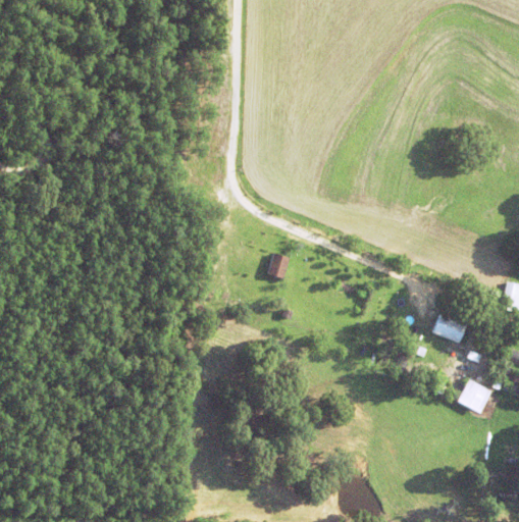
[(267,274),(273,253),(290,258),(283,279),(267,274)]
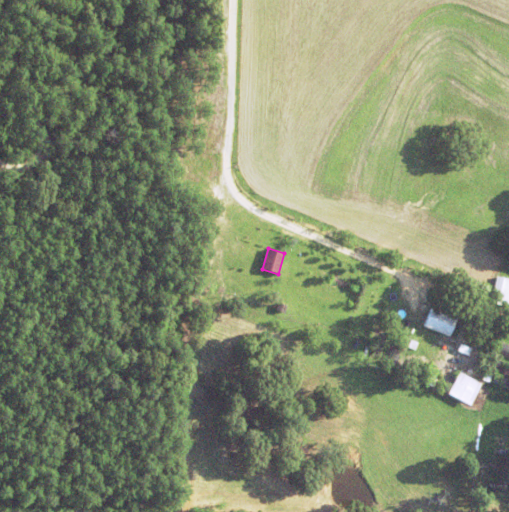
[(491,303),(497,278),(488,276),(490,268),(501,271),(499,276),(508,278),(508,308),(491,303)]
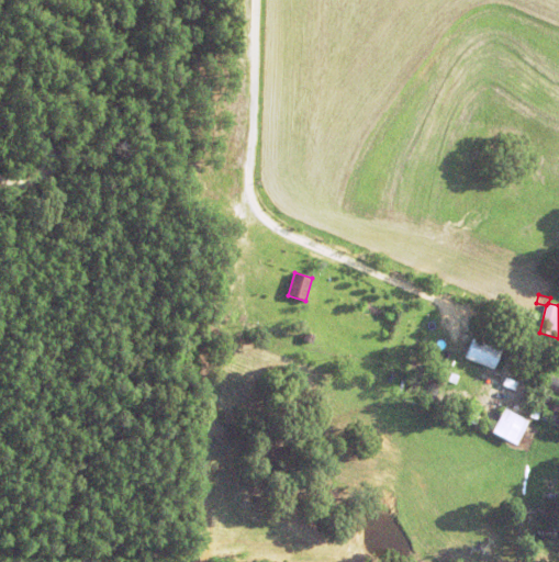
[(478,332),(480,327),(491,332),(489,337),(478,332)]
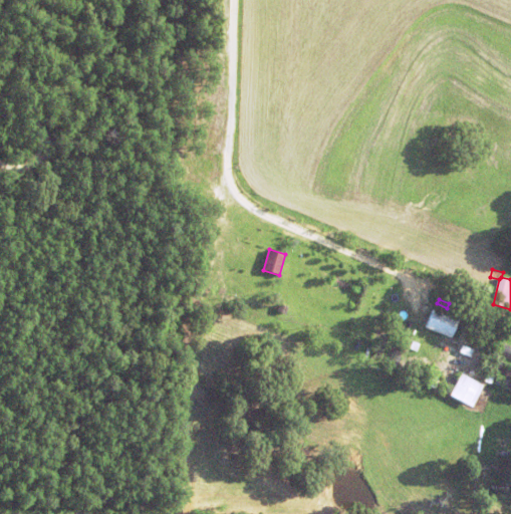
[(277,312),(280,303),(289,306),(286,315),(277,312)]
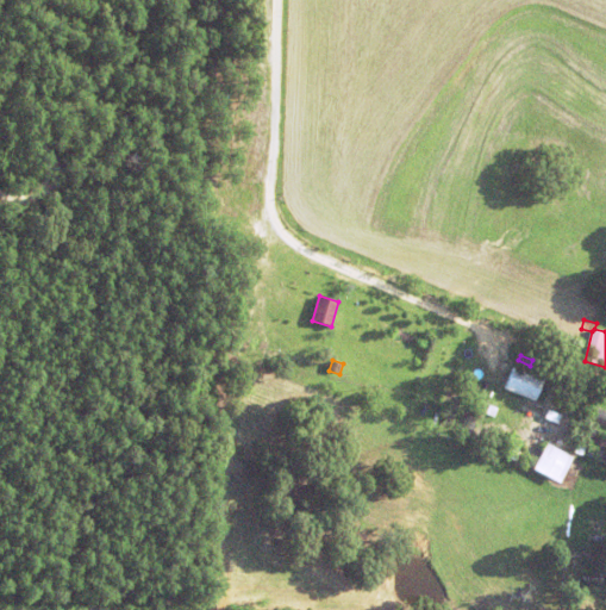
[(506,390),(516,366),(537,375),(536,375),(545,379),(536,402),(506,390)]
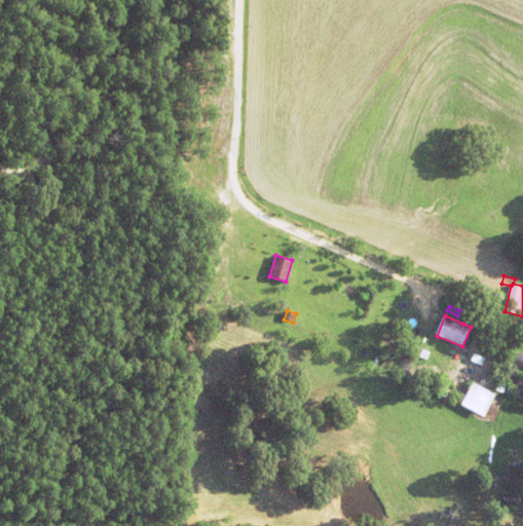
[(419,357),(422,348),(432,352),(427,361),(419,357)]
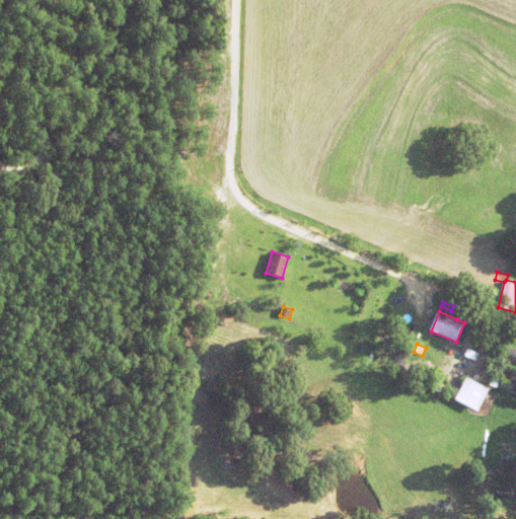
[(390,368),(395,354),(408,358),(402,372),(390,368)]
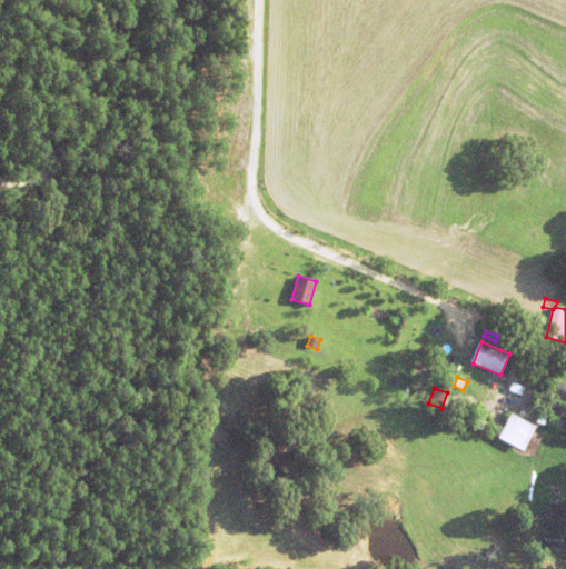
[(507,393),(509,388),(522,392),(519,399),(507,393)]
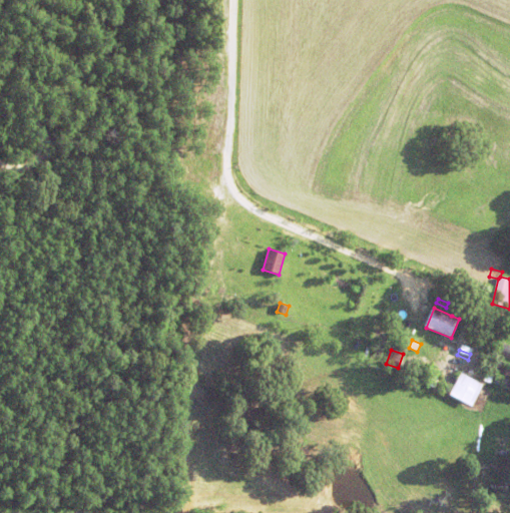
[(509,385),(493,379),(491,384),(483,381),(486,372),(495,375),(500,361),(509,365),(509,385)]
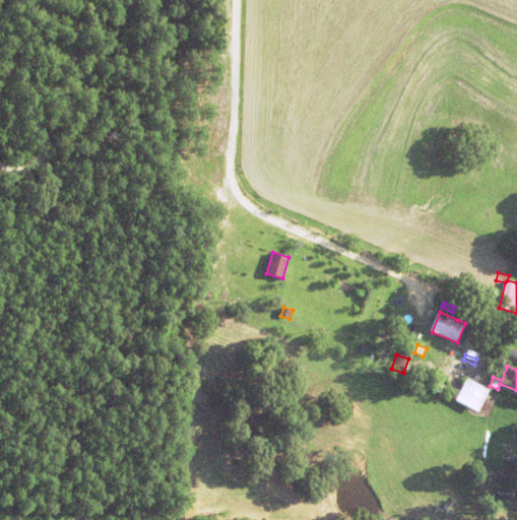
[(455,399),(467,377),(491,390),(477,412),(455,399)]
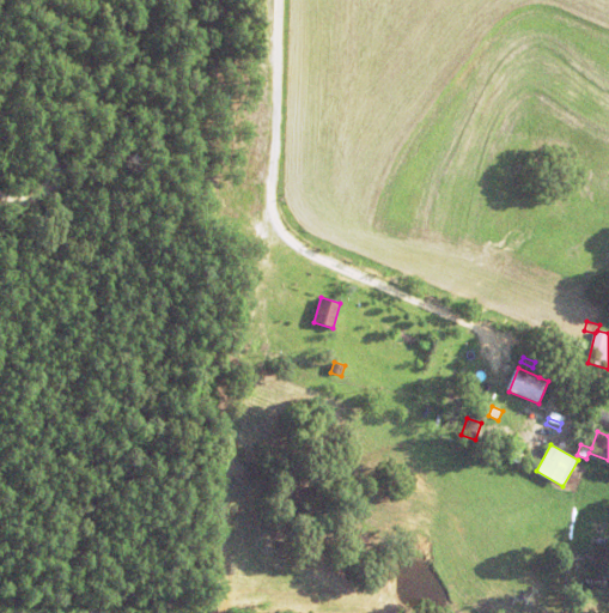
[(505,459),(510,445),(524,451),(519,463),(505,459)]
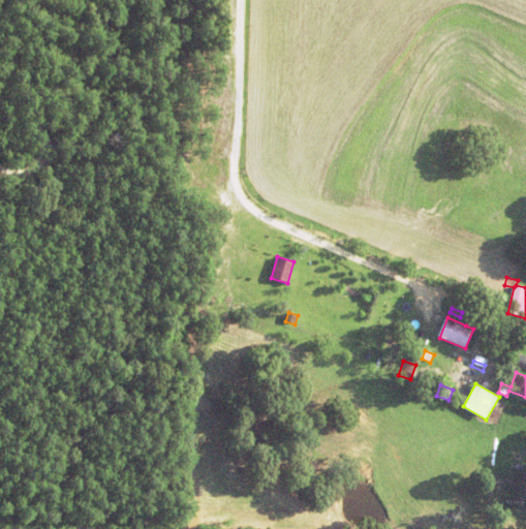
All buildings are outlined.
